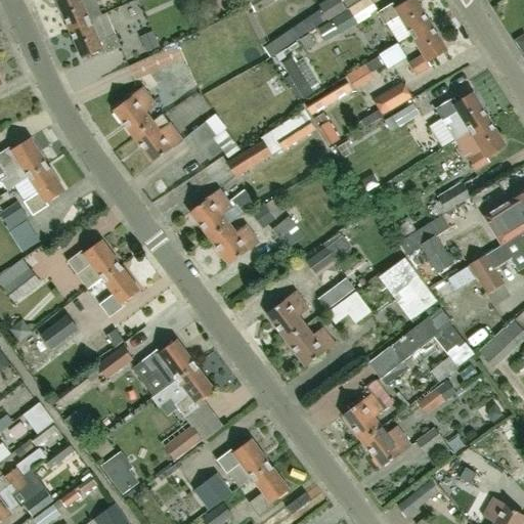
[(55,0),(68,29),(89,20),(102,15),(95,0),(55,0)]
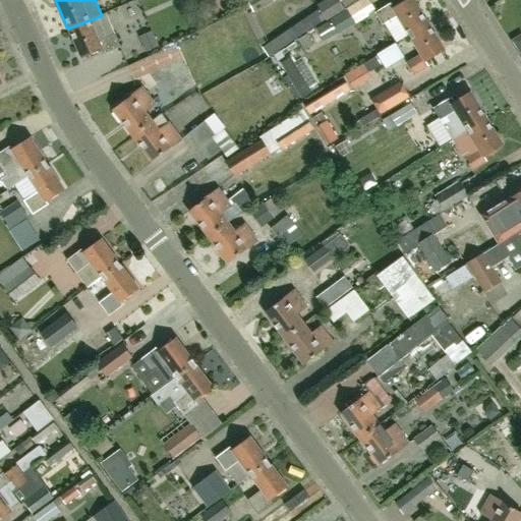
[(132,1),(120,3),(125,23),(140,20),(138,11),(150,8),(148,0),(132,4),(132,1)]
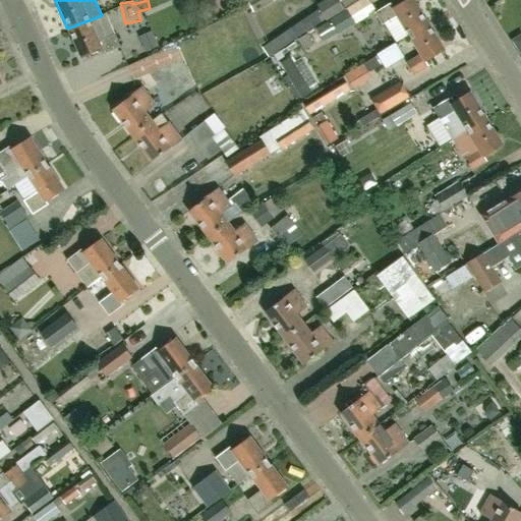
[(254,0),(248,4),(252,10),(259,6),(261,8),(273,0),(254,0)]
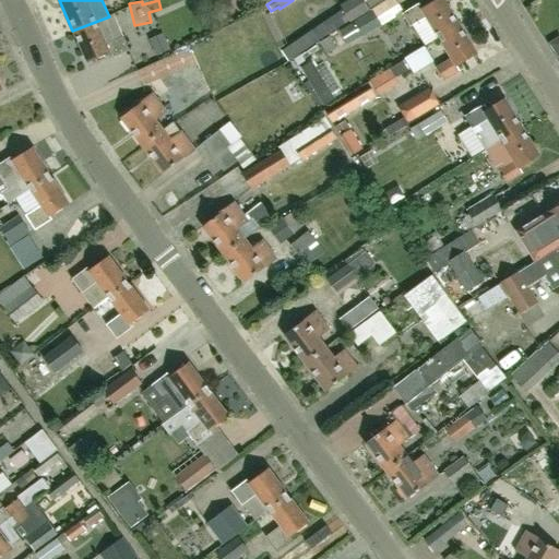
[(368,10),(361,0),(348,0),(341,4),(344,10),(283,51),(289,61),(349,21),(368,10)]
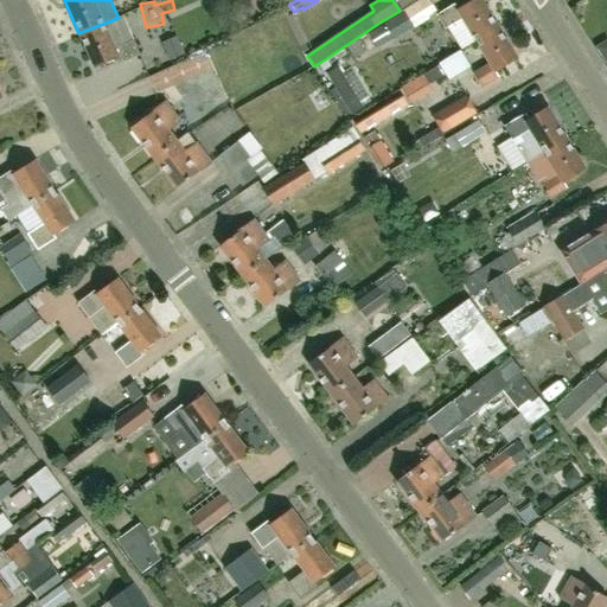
[(455,4),(435,16),(445,30),(448,29),(461,50),(477,42),(499,26),(483,0),(471,0),(458,8),(455,4)]
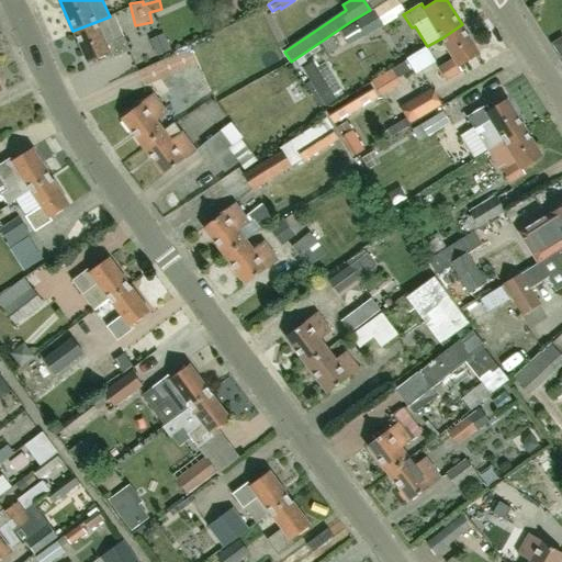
[(358,22),(341,32),(349,43),(364,34),(366,35),(383,24),(374,11),(372,12),(357,21),(358,22)]
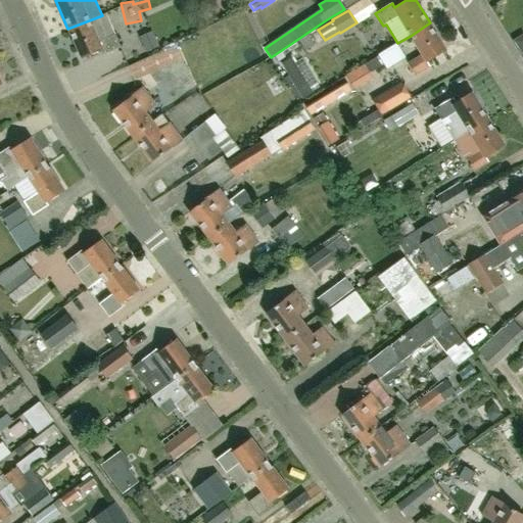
[(89,20),(67,29),(81,58),(101,50),(103,55),(121,48),(115,35),(98,42),(89,20)]
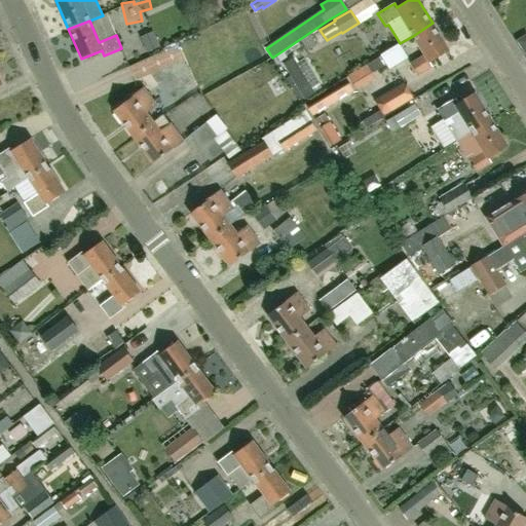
[(433,23),(413,36),(424,54),(409,64),(417,77),(434,67),(429,62),(449,50),(433,23)]
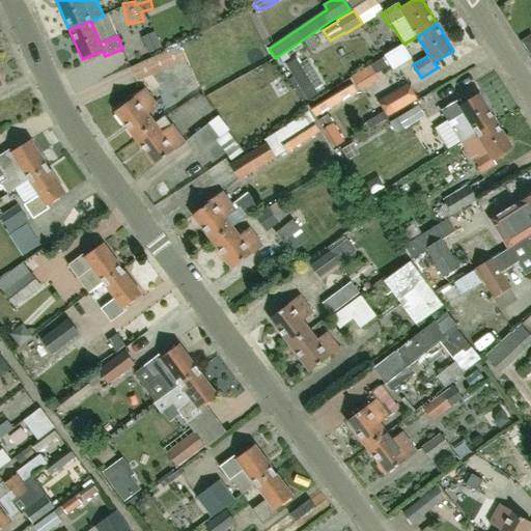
[(155,33),(142,39),(148,55),(162,49),(155,33)]
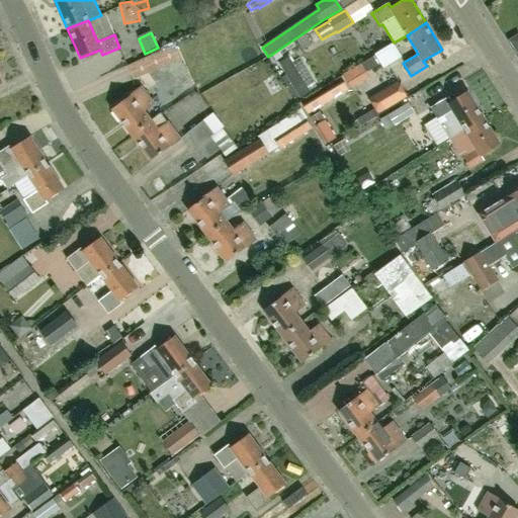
[(305,34),(295,39),(301,50),(311,44),(305,34)]
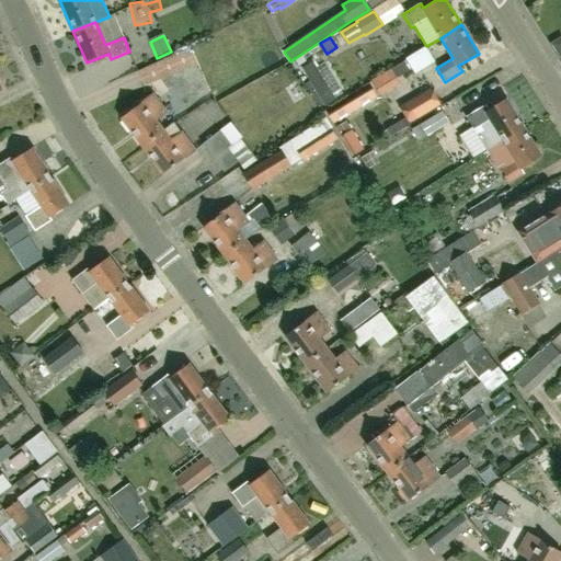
[(421,52),(370,81),(380,96),(401,84),(400,82),(430,66),(421,52)]
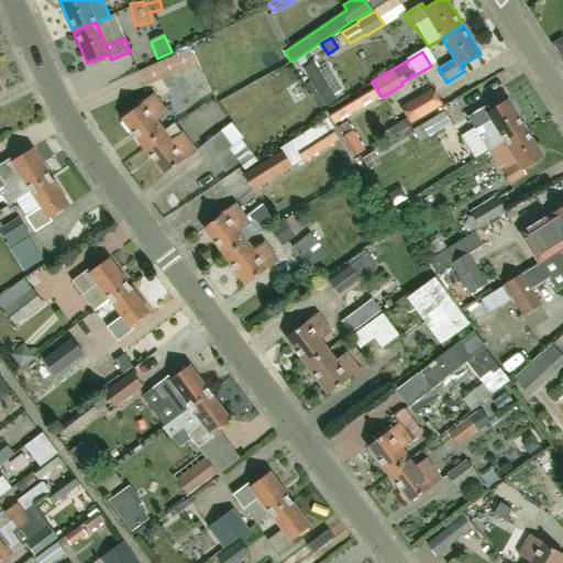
[(338,97),(313,59),(302,66),(327,105),(338,97)]
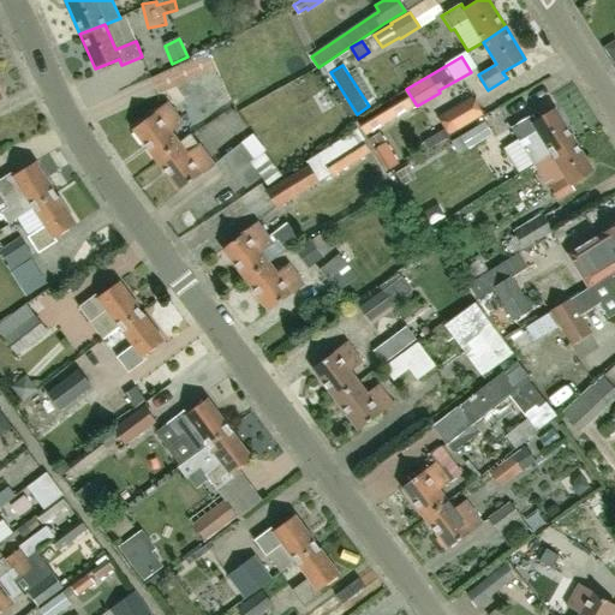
[(218,131),(252,114),(243,94),(208,111),(218,131)]
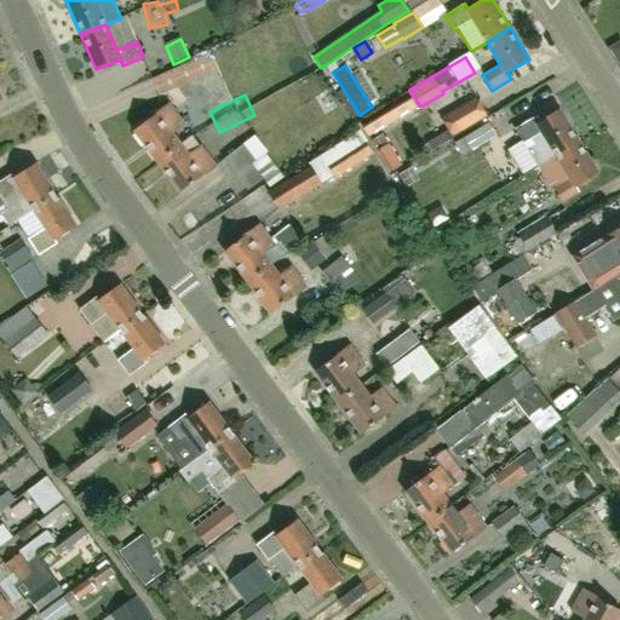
[(411,97),(362,126),(369,137),(417,108),(411,97)]
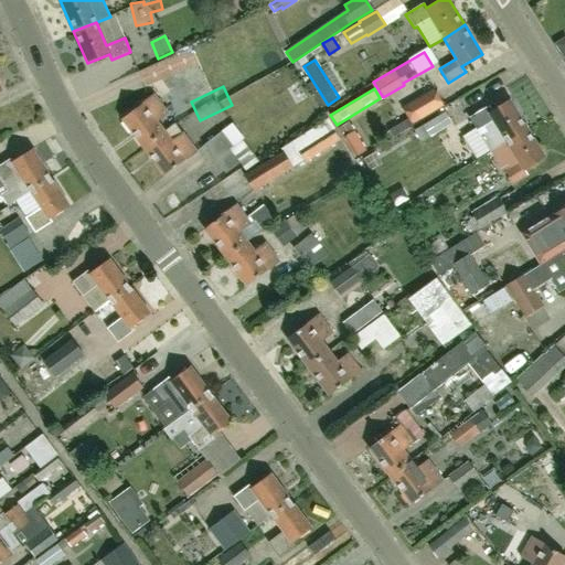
[(434,89),(402,108),(412,125),(444,106),(434,89)]
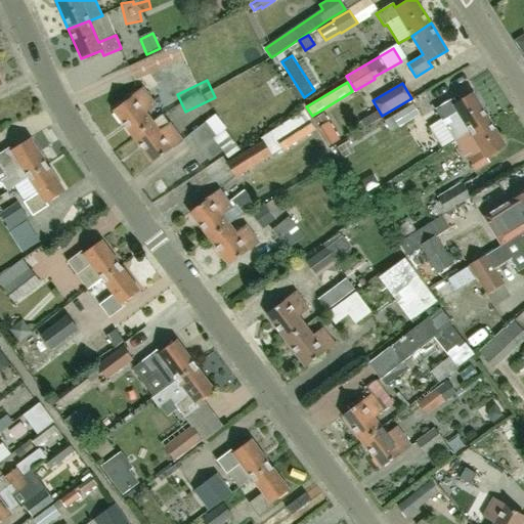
[(132,136),(150,121),(143,112),(153,104),(141,88),(112,111),(132,136)]
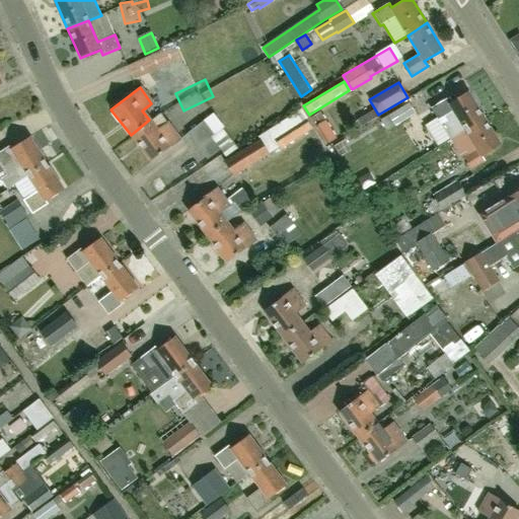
[(447,98),(431,107),(441,126),(450,140),(452,139),(465,131),(485,118),(468,90),(449,101),(447,98)]
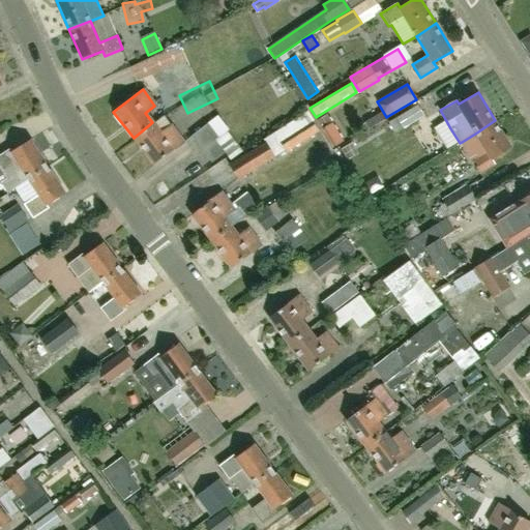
[(403,128),(423,116),(416,106),(396,118),(403,128)]
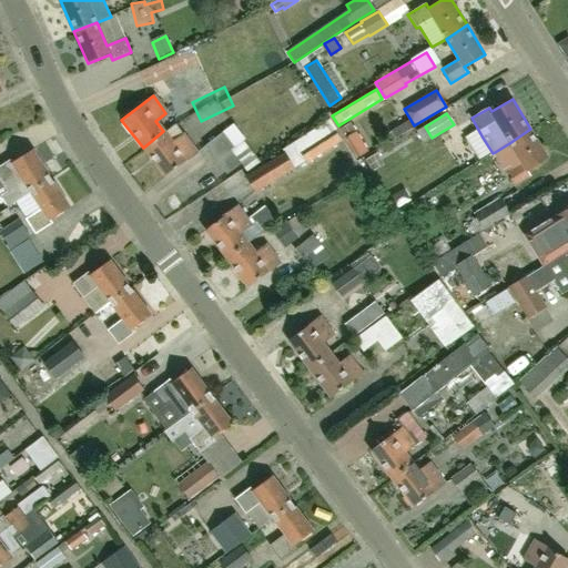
[(256,193),(342,141),(336,132),(337,131),(331,120),(281,150),(283,153),(246,176),(256,193)]
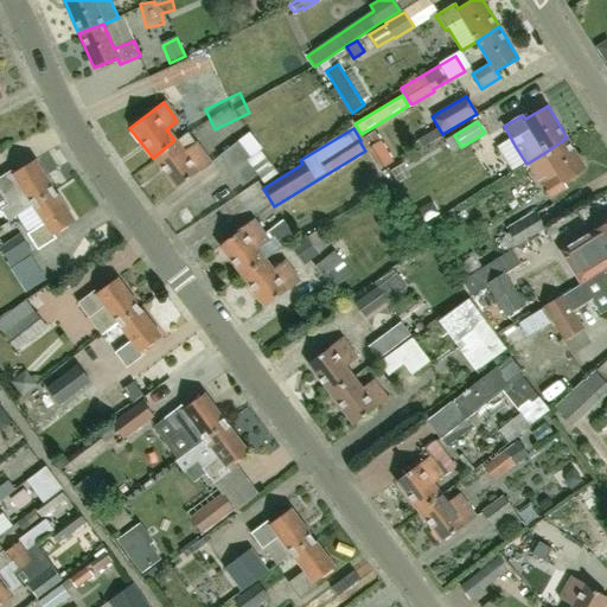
[(370,148),(382,170),(394,164),(375,131),(362,138),(369,149),(370,148)]
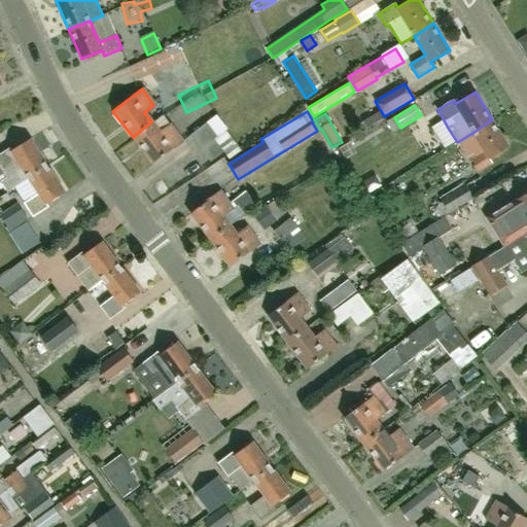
[(472,133),(459,141),(470,161),(469,161),(478,174),(493,164),(490,159),(508,147),(492,119),(472,133)]
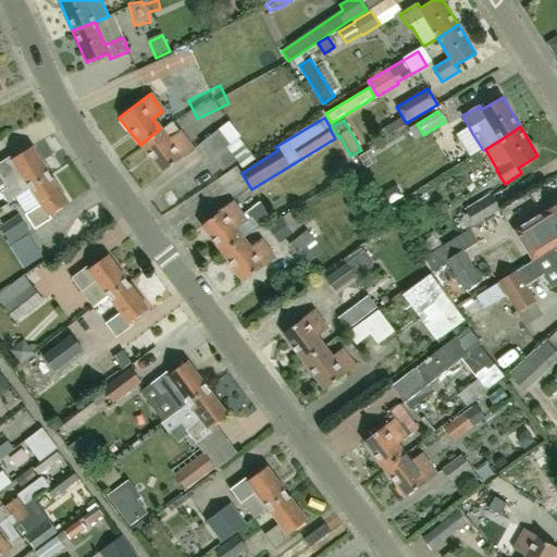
[(160,128),(140,145),(161,173),(192,149),(178,131),(168,139),(160,128)]
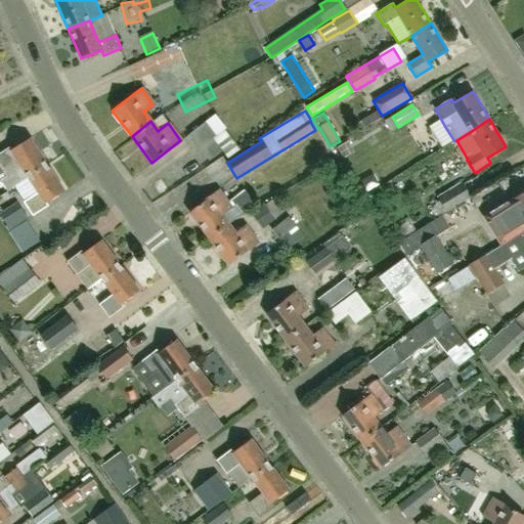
[(206,122),(188,135),(209,162),(223,151),(228,159),(241,150),(225,130),(217,137),(206,122)]
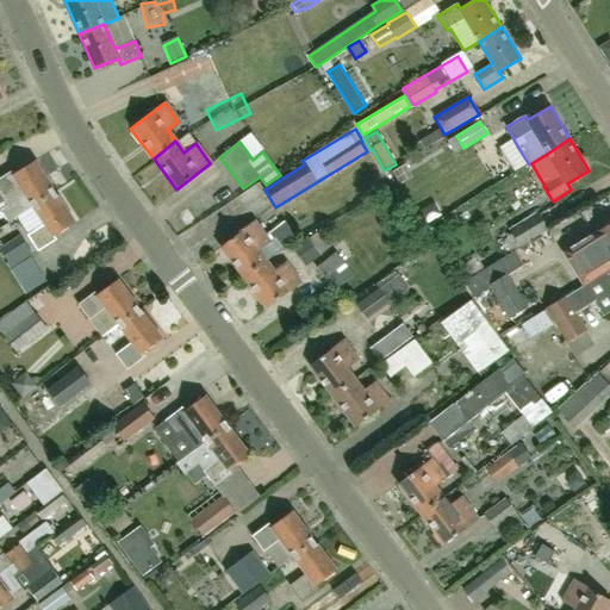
[(32,207),(53,192),(32,162),(14,174),(12,170),(0,178),(0,211),(8,223),(32,207)]
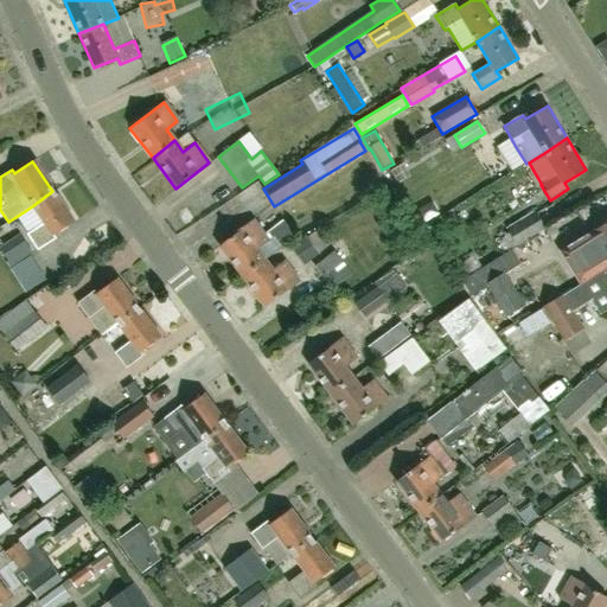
[(409,177),(402,165),(390,172),(397,183),(409,177)]
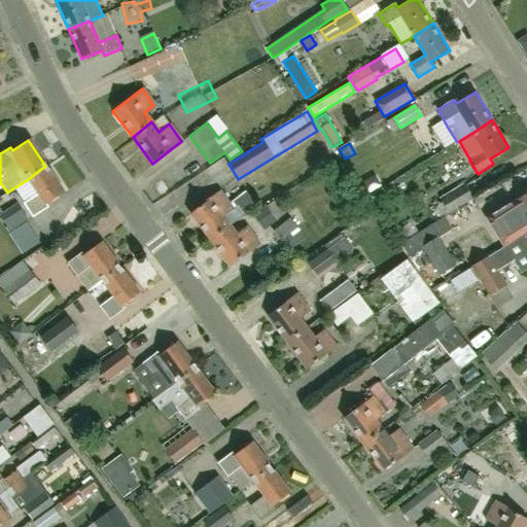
[(261,168),(268,179),(280,172),(274,161),(261,168)]
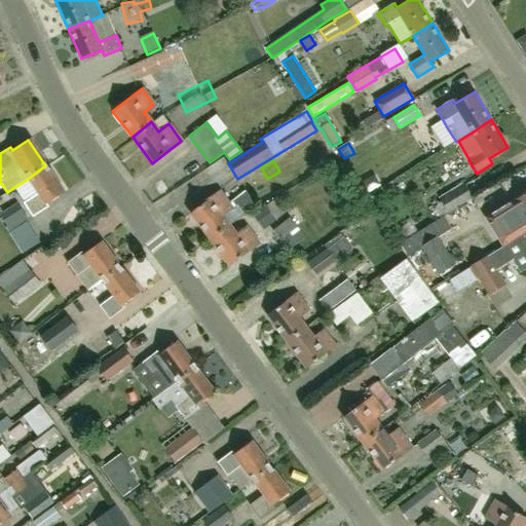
[(45,165),(28,179),(38,193),(23,203),(32,217),(48,207),(45,202),(63,191),(45,165)]
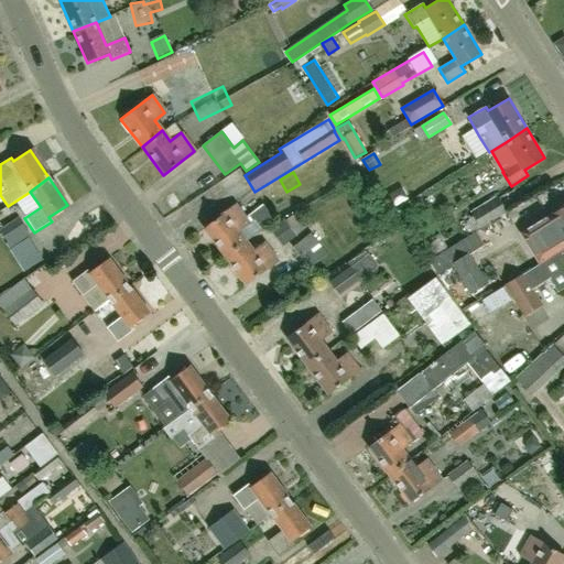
[(474,232),(509,213),(499,196),(470,212),(475,217),(467,221),(474,232)]
